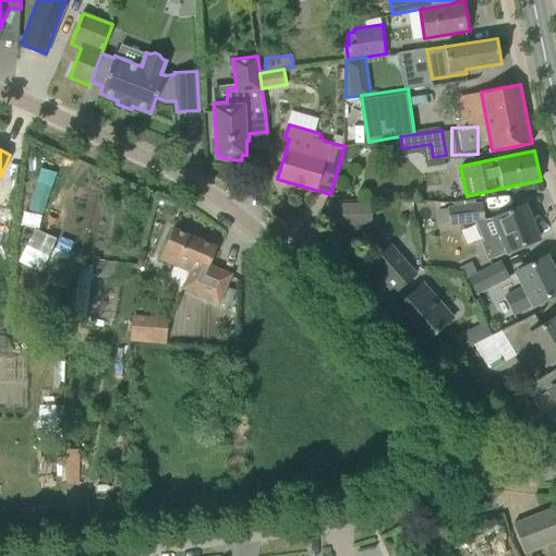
[(373,224),(373,202),(341,202),(341,200),(327,200),(327,227),(350,227),(350,224),(373,224)]
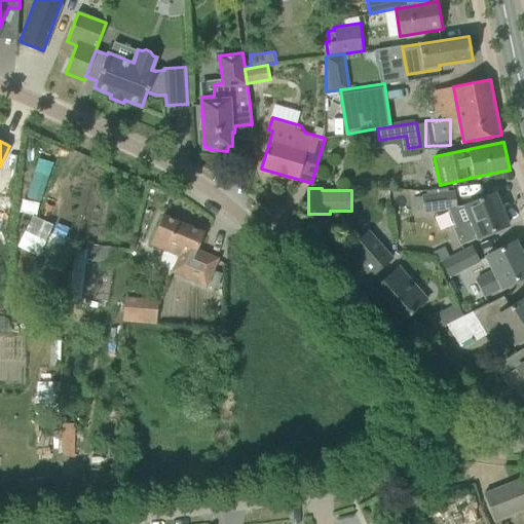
[(438,193),(416,195),(417,209),(424,209),(424,211),(442,209),(449,208),(455,207),(454,191),(438,193)]
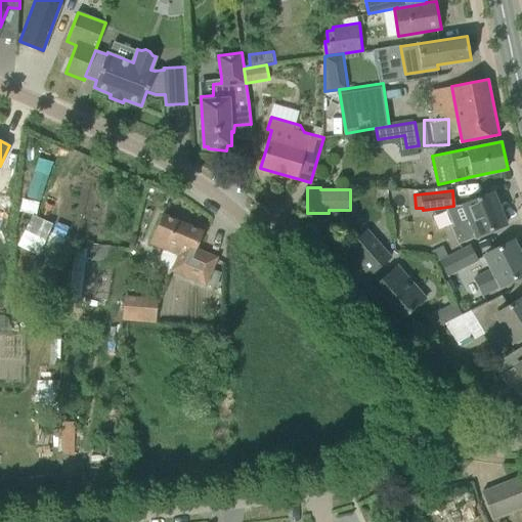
[(453,206),(447,207),(454,225),(452,226),(459,243),(487,231),(507,224),(493,191),(474,200),(464,204),(453,206)]
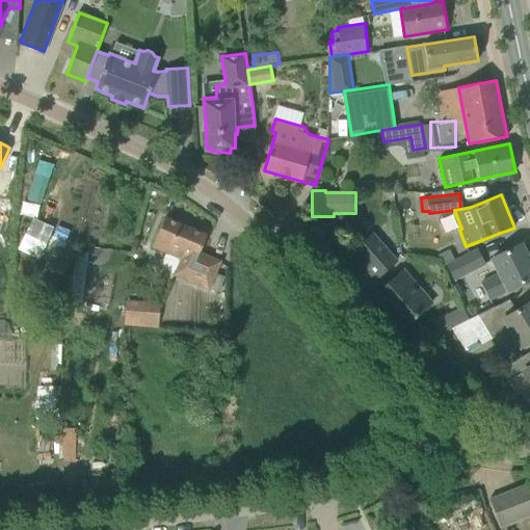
[(167,252),(163,260),(167,269),(176,272),(176,273),(209,288),(221,260),(200,252),(207,235),(165,217),(153,246),(167,252)]
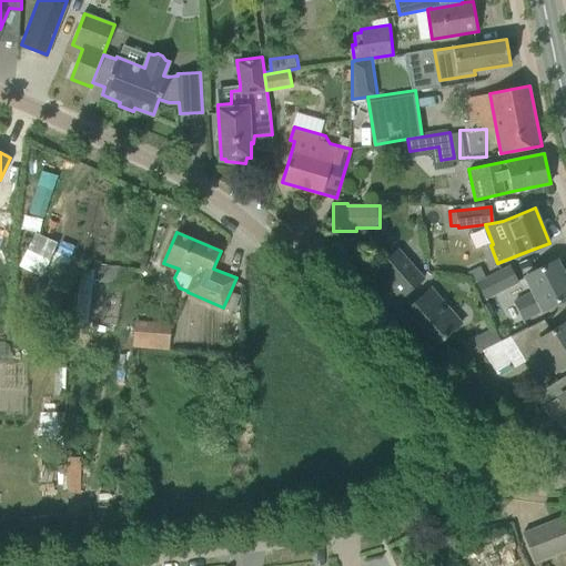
[(376,269),(402,297),(424,278),(398,249),(376,269)]
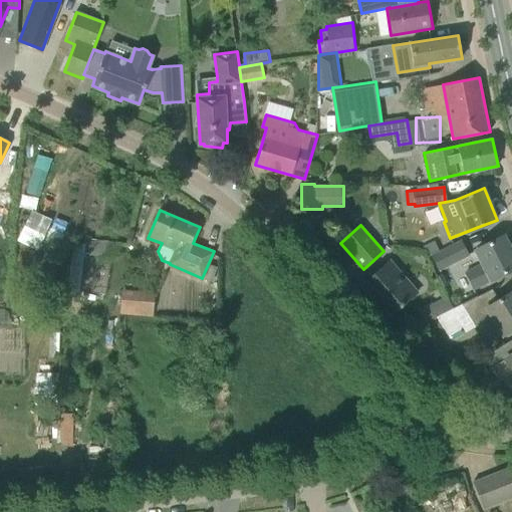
[(51,228),(43,241),(56,249),(64,237),(51,228)]
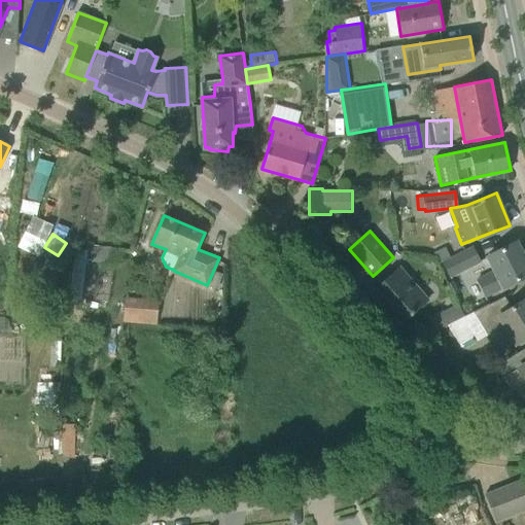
[(478,279),(486,295),(503,286),(503,287),(524,276),(524,257),(517,242),(498,251),(488,256),(495,270),(478,279)]
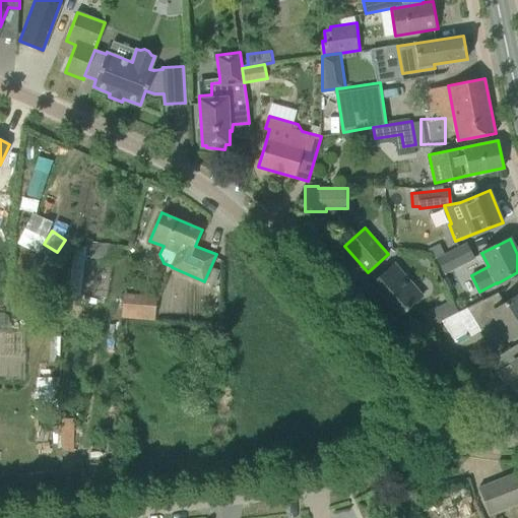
[(81,257),(119,260),(120,244),(83,240),(81,257)]
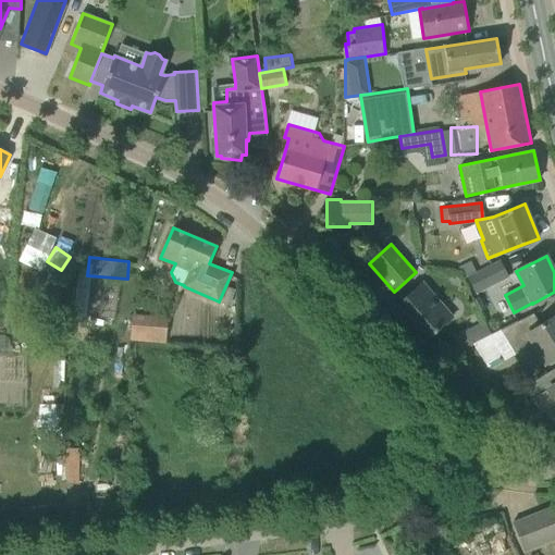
[(469,275),(477,292),(507,275),(500,260),(477,272),(469,275)]
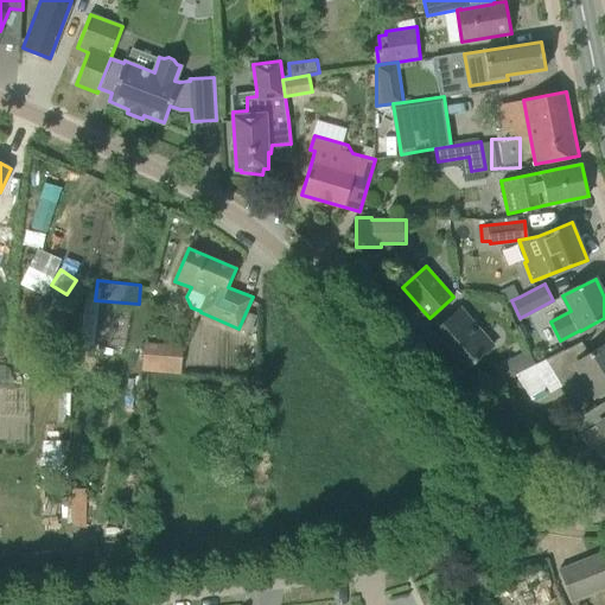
[(515,285),(502,291),(508,303),(511,300),(520,297),(515,285)]
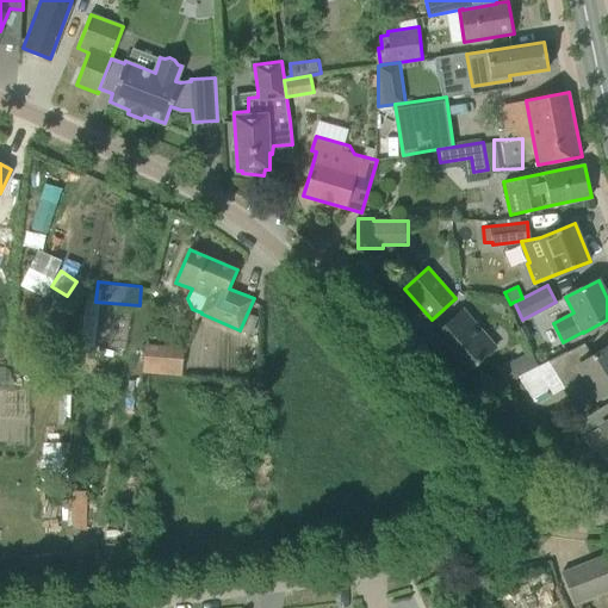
[(429,339),(463,376),(492,349),(460,311),(429,339)]
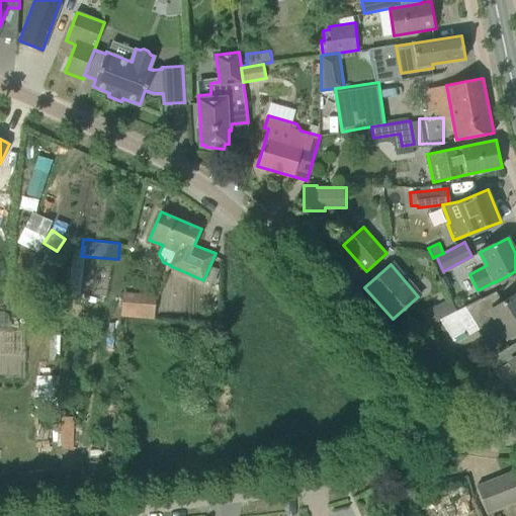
[(446,298),(442,301),(449,314),(457,310),(447,287),(442,289),(446,298)]
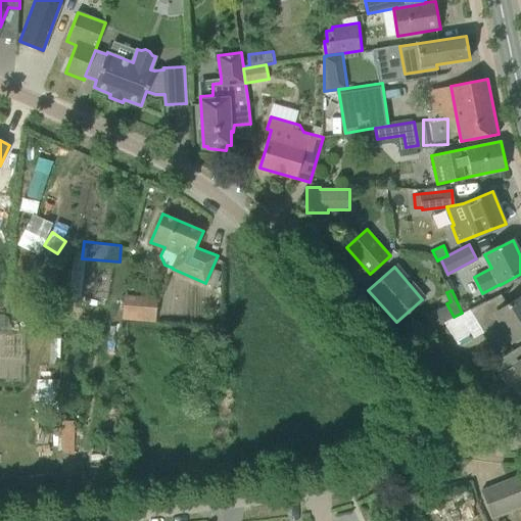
[(124,318),(156,321),(158,298),(125,295),(124,318)]
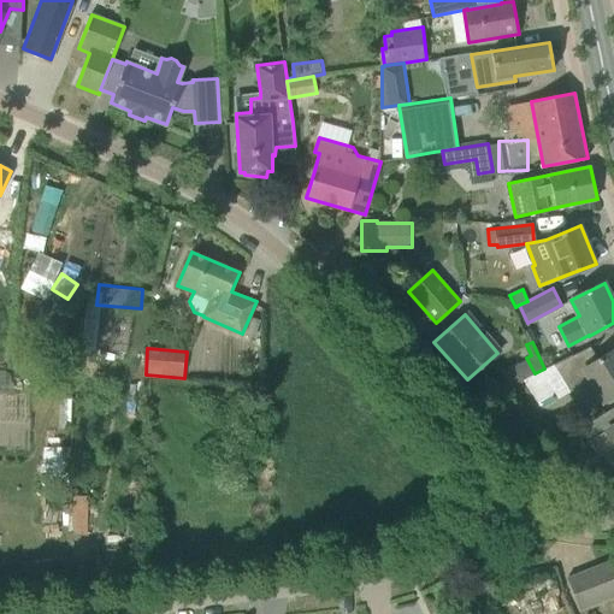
[(535,373),(519,382),(530,402),(537,399),(538,401),(555,391),(559,399),(571,391),(584,413),(603,401),(603,402),(613,395),(613,349),(590,365),(583,350),(554,364),(544,369),(535,373)]
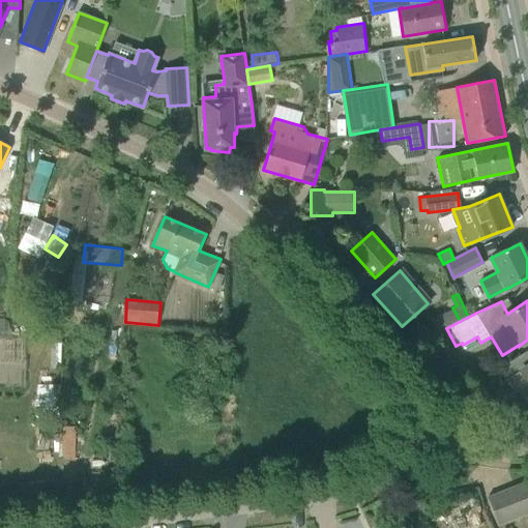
[(438,332),(446,328),(460,321),(452,308),(445,311),(432,318),(438,332)]
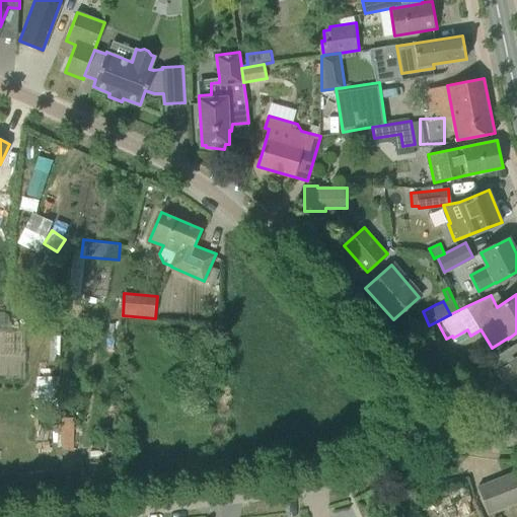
[(54,317),(29,318),(29,329),(54,327),(54,317)]
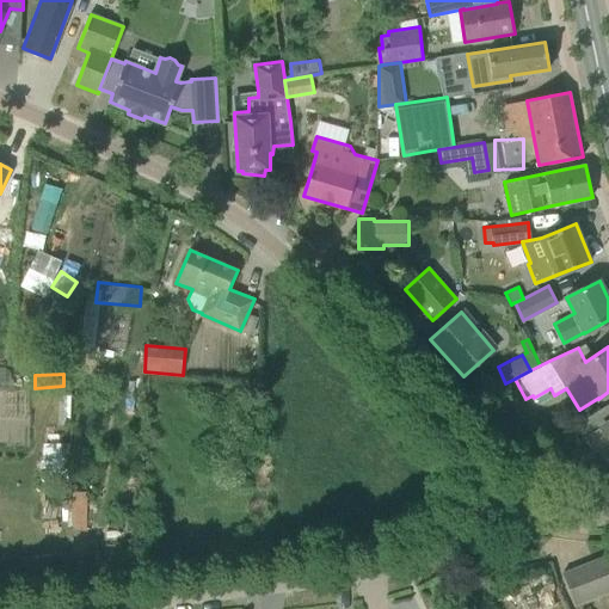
[(608,404),(577,423),(594,450),(598,448),(602,453),(608,463),(608,404)]
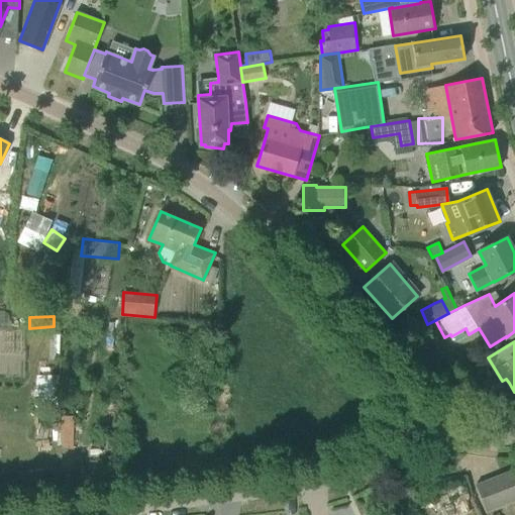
[(428,355),(413,371),(429,387),(434,381),(431,378),(441,368),(428,355)]
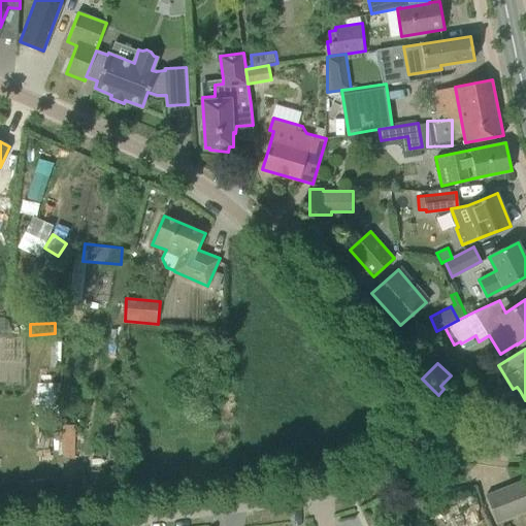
[(486,494),(497,522),(525,511),(525,480),(486,494)]
